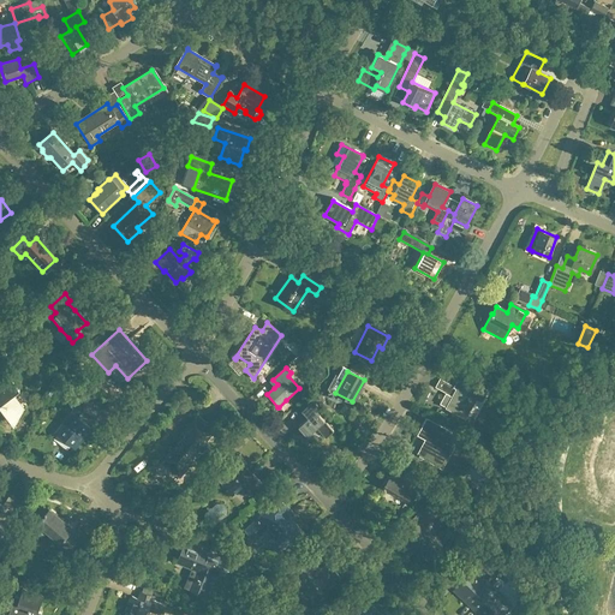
[(439,380),(434,388),(445,394),(439,405),(446,408),(445,408),(459,416),(470,396),(475,399),(481,402),(487,390),(459,376),(453,387),(439,380)]
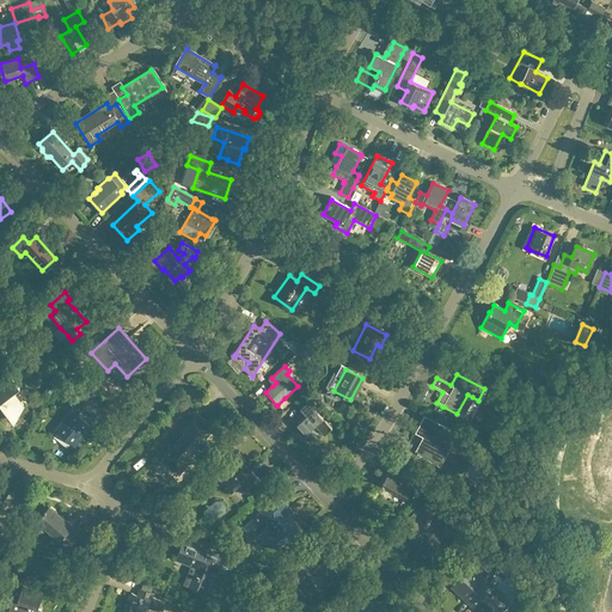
[(0,408),(13,426),(24,408),(13,395),(19,390),(11,379),(0,386),(0,408)]
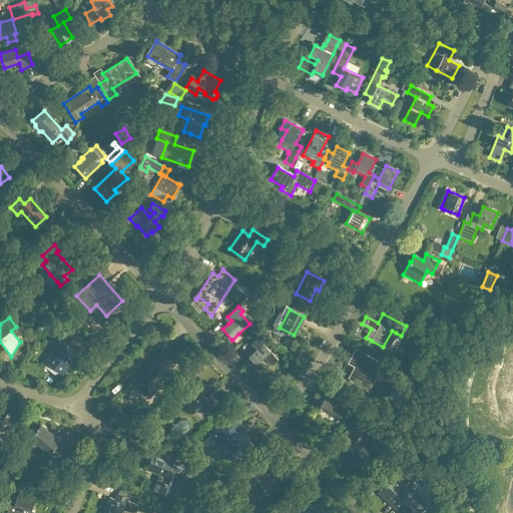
[(75,334),(63,325),(56,335),(68,344),(75,334)]
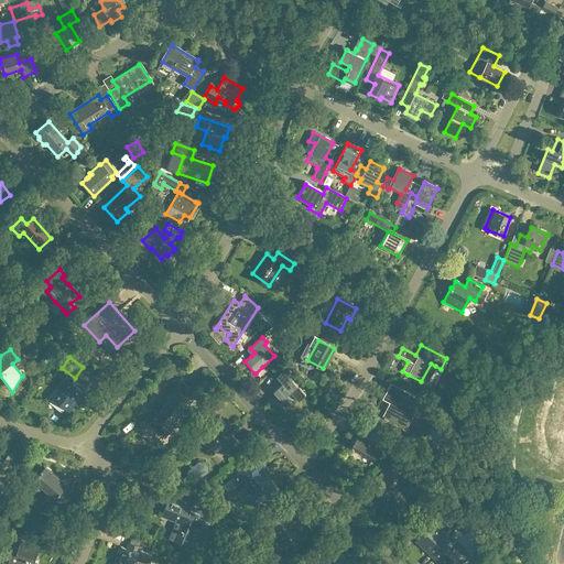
[(297,401),(305,394),(289,377),(292,375),(285,368),(277,377),(280,381),(283,379),(284,380),(273,391),(281,400),(290,392),(297,401)]
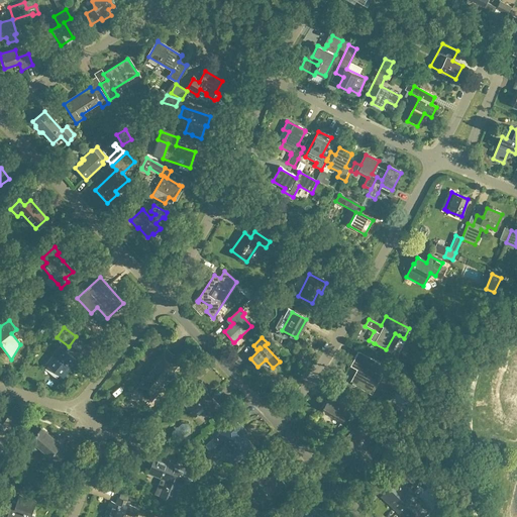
[(63,377),(76,360),(61,347),(46,365),(63,377)]
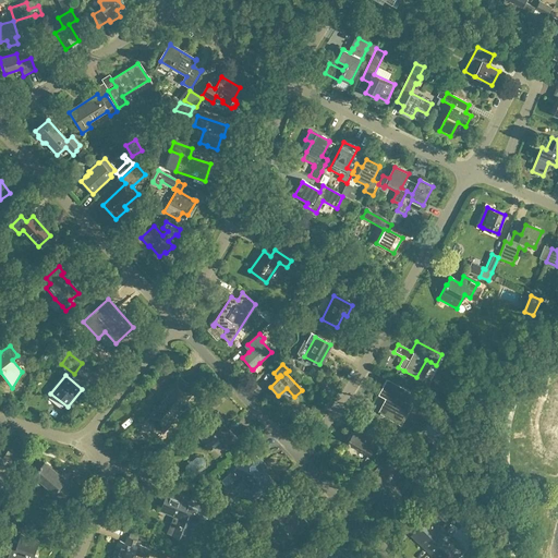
[(168,421),(192,391),(177,378),(165,392),(167,395),(147,419),(162,432),(170,423),(168,421)]
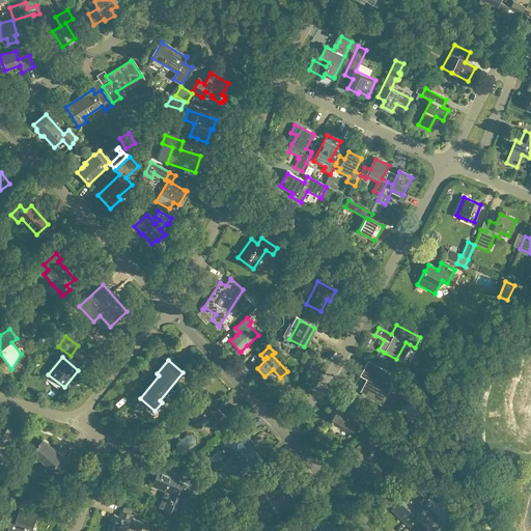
[(382,404),(392,386),(397,376),(368,360),(360,376),(366,380),(359,393),(361,394),(364,396),(365,395),(382,404)]
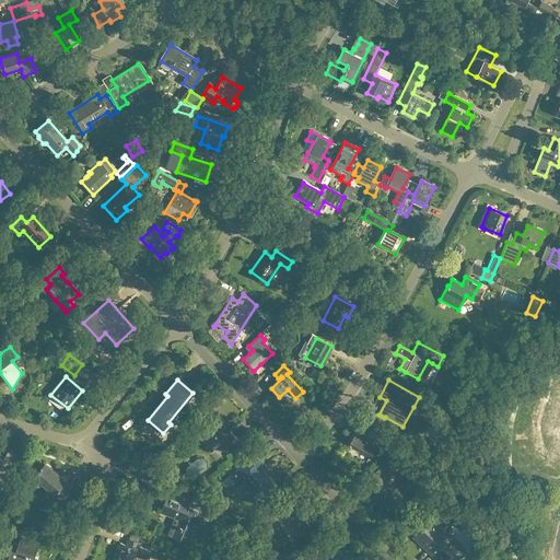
[(436,417),(446,422),(451,415),(441,409),(436,417)]
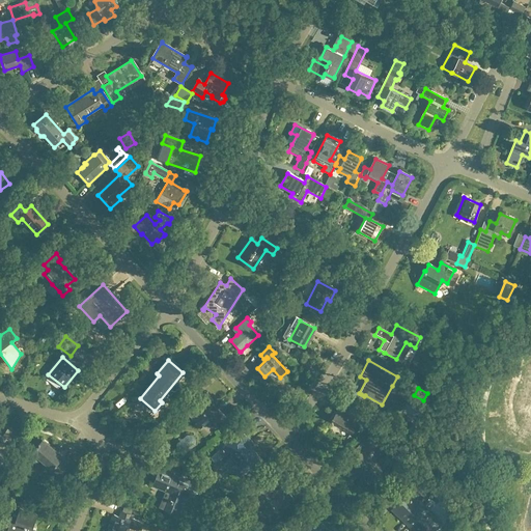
[(216,427),(225,418),(212,403),(206,408),(199,399),(185,412),(198,426),(207,418),(216,427)]
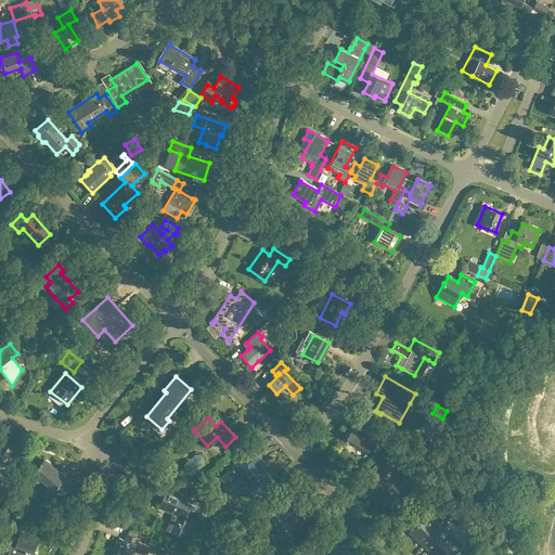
[(366,451),(377,431),(357,421),(346,440),(366,451)]
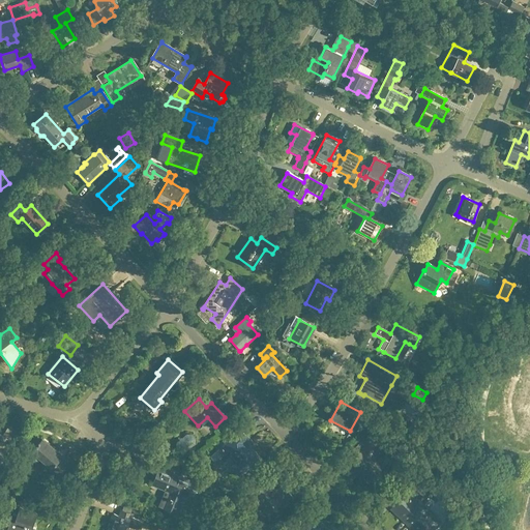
[(428,429),(435,416),(429,413),(421,424),(428,429)]
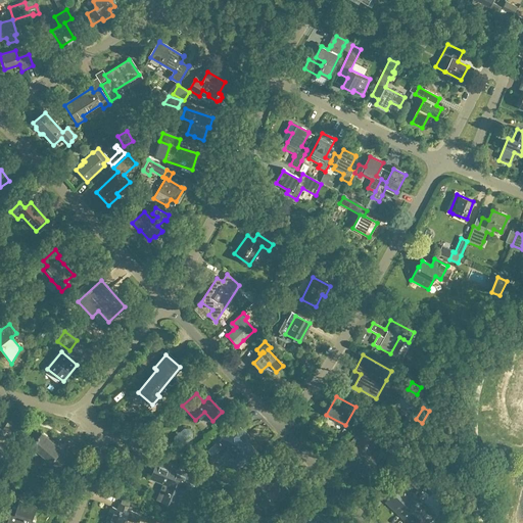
[(173,436),(173,441),(176,445),(181,445),(191,436),(191,431),(187,428),(182,427),(173,436)]
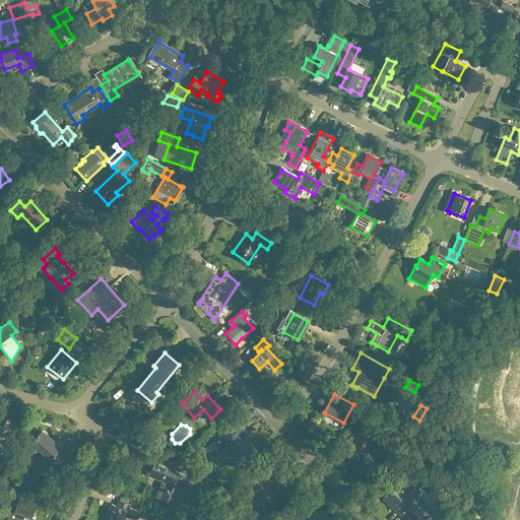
[(237,464),(241,461),(253,450),(242,437),(244,435),(242,432),(235,425),(209,449),(215,456),(226,446),(235,454),(230,458),(230,460),(230,462),(233,464),(235,465),(237,464)]
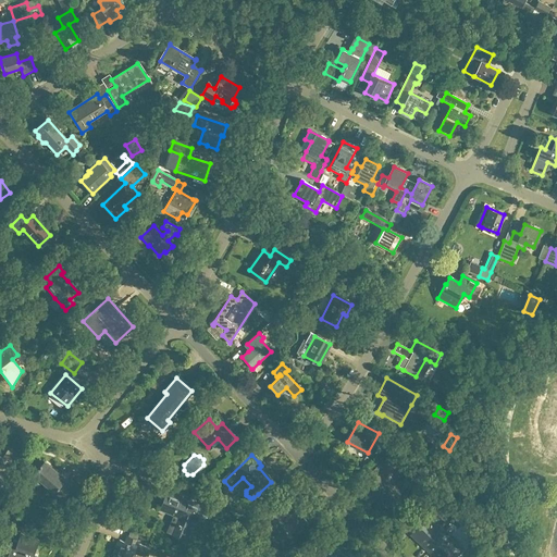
[(0,483),(1,484),(13,466),(0,457),(0,483)]
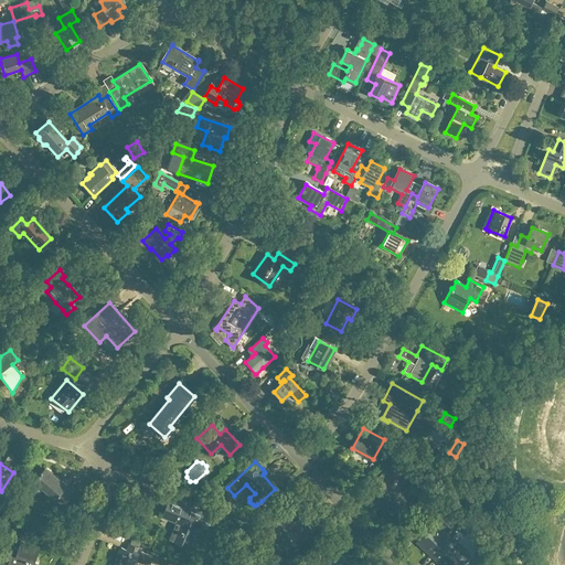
[(386,481),(395,472),(390,467),(369,487),(374,492),(371,496),(376,501),(377,500),(392,514),(397,510),(398,511),(401,509),(400,508),(406,502),(386,481)]
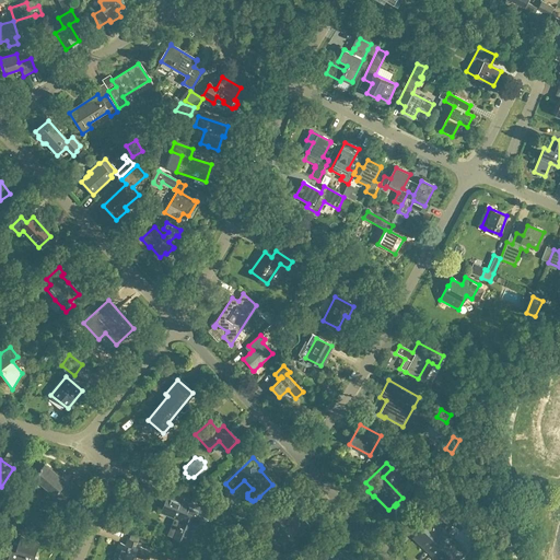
[(60,503),(71,490),(65,483),(66,482),(45,465),(35,477),(55,494),(53,497),(60,503)]
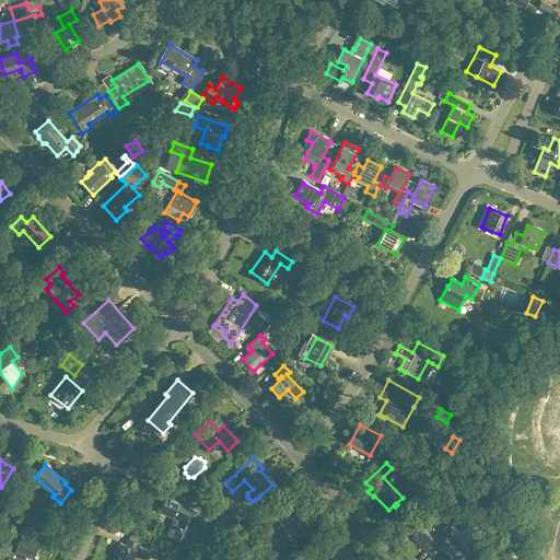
[(196,527),(202,510),(167,497),(161,512),(181,520),(173,537),(186,543),(193,526),(196,527)]
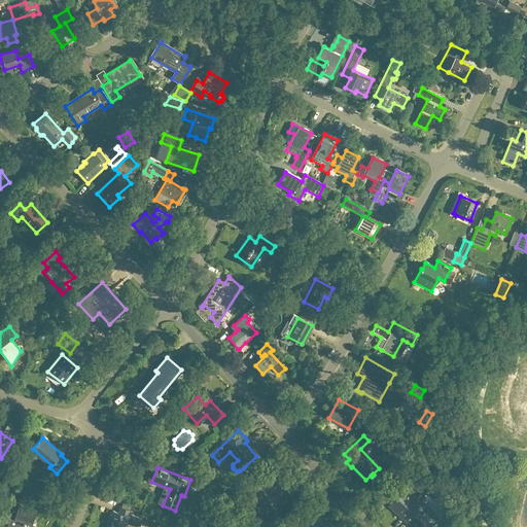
[(281,505),(291,496),(282,485),(285,483),(282,480),(274,470),(257,486),(266,495),(269,492),(281,505)]
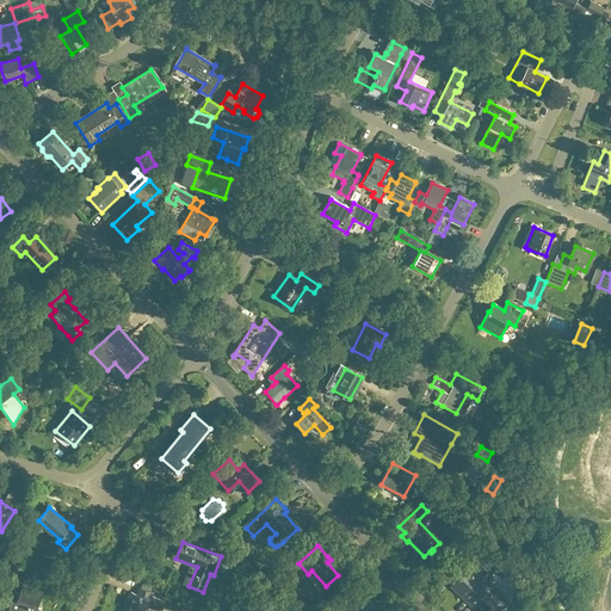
[(474,566),(486,554),(477,547),(467,557),(474,566)]
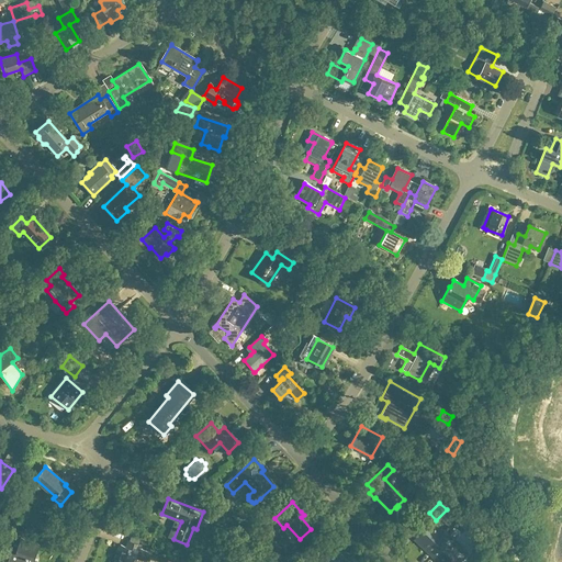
[(426,551),(426,550),(440,536),(444,531),(433,520),(414,540),(426,551)]
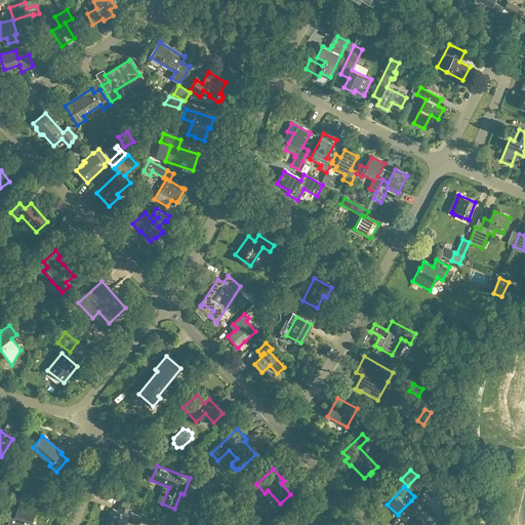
[(414,496),(411,500),(398,514),(408,523),(407,524),(408,524),(417,524),(418,524),(430,524),(436,519),(430,514),(431,513),(414,496)]
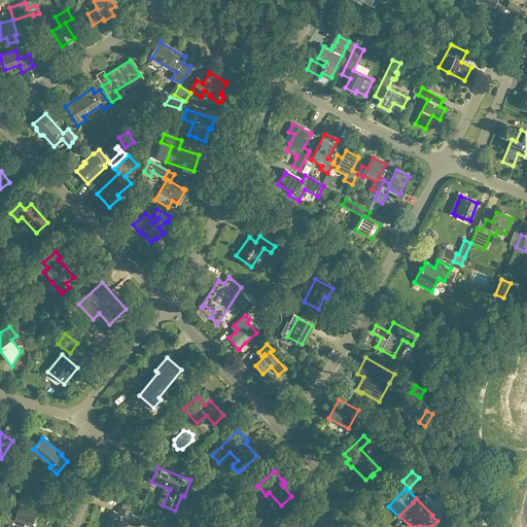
[(32,525),(36,511),(19,505),(16,513),(12,512),(6,526),(34,526),(35,526),(32,525)]
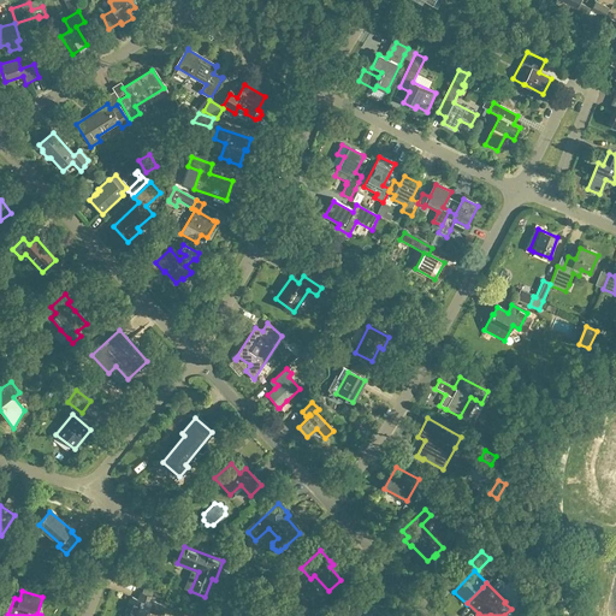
[(157,615),(163,615),(167,606),(154,602),(155,599),(141,593),(137,600),(132,598),(125,615),(148,615),(149,614),(157,615)]
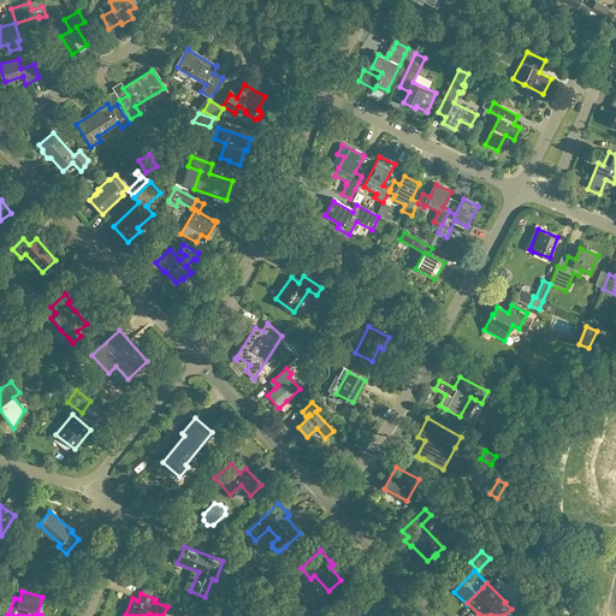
[(367,609),(366,609),(365,606),(362,608),(356,602),(345,611),(350,615),(378,615),(369,606),(367,609)]
